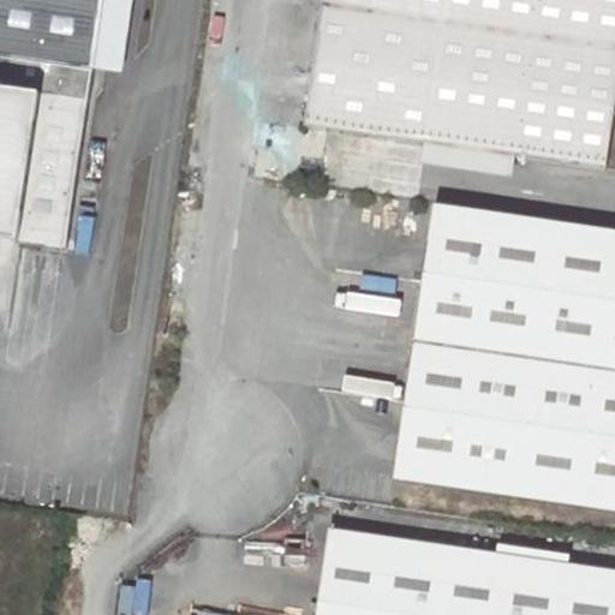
[(0,0),(0,239),(69,249),(94,71),(94,72),(105,0),(0,0)]
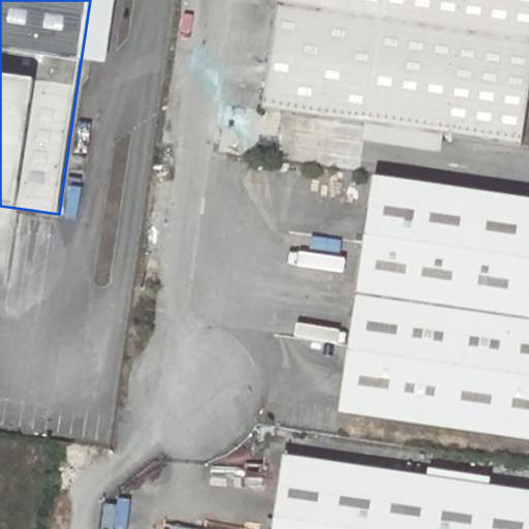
[(279,0),(263,109),(366,123),(369,103),(381,20),(384,0),(279,0)]
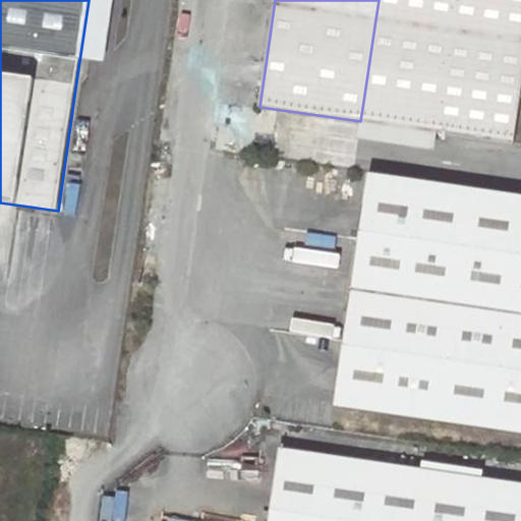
[(520,40),(520,0),(379,0),(375,19),(520,40)]
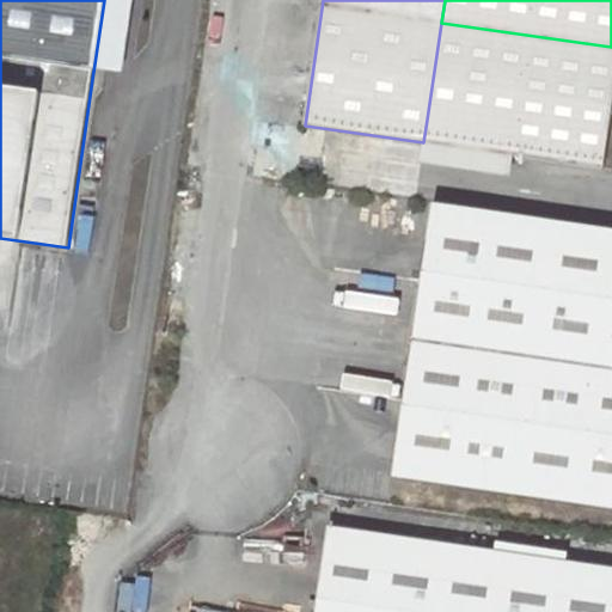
[(604,170),(611,115),(611,47),(441,23),(427,120),(514,133),(510,155),(604,170)]
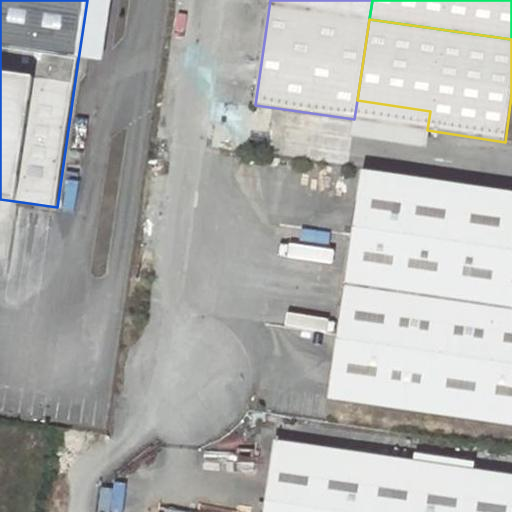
[(354,119),(427,130),(430,111),(357,100),(354,119)]
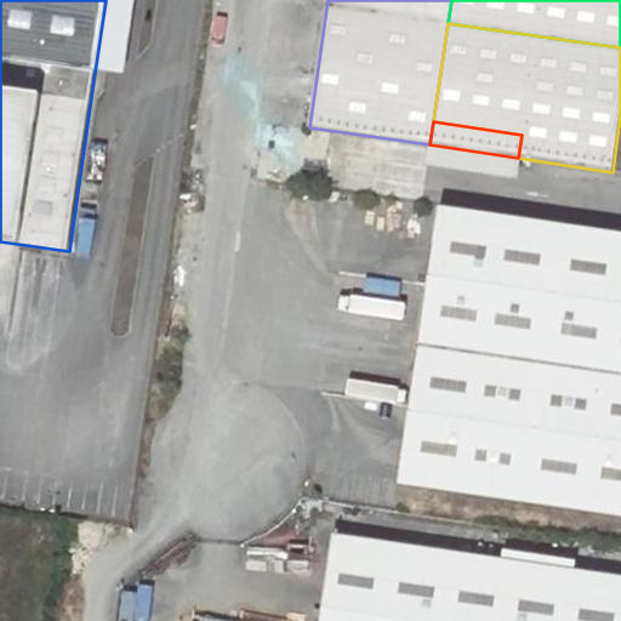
[(620,235),(436,209),(397,483),(620,516),(620,235)]
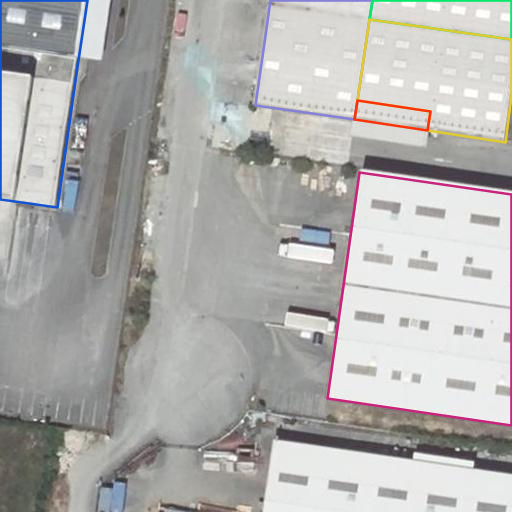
[(511,511),(511,474),(275,440),(264,511),(511,511)]
